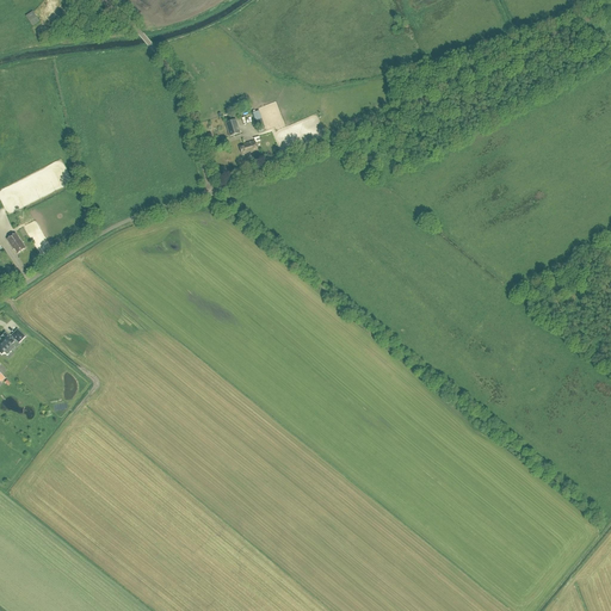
[(26,17),(32,24),(34,25),(39,22),(34,12),(26,17)]
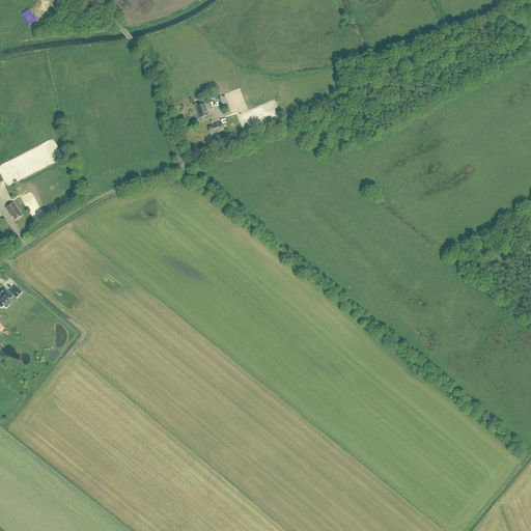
[(196,108),(199,119),(208,116),(204,105),(196,108)]
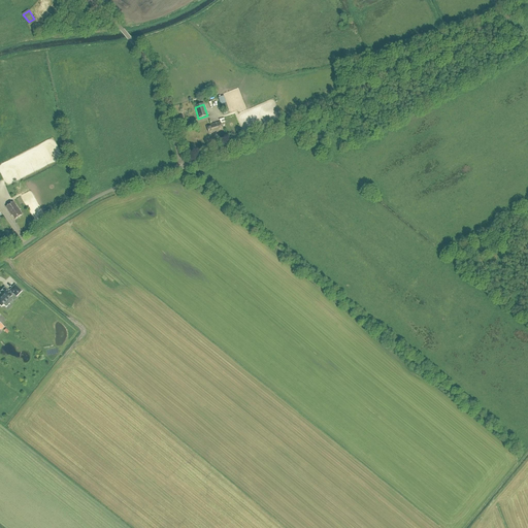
[(217,132),(223,131),(221,122),(210,125),(211,126),(206,127),(209,134),(213,133),(213,132),(217,131),(217,132)]
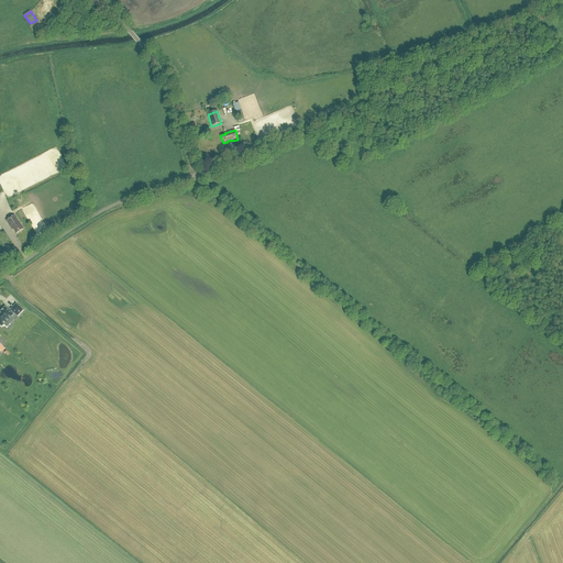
[(24,229),(14,216),(6,221),(12,230),(13,230),(17,234),(24,229)]
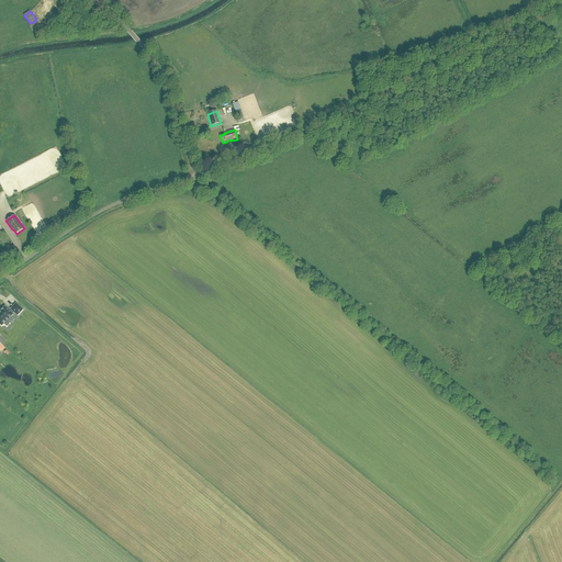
[(23,311),(17,303),(11,310),(12,311),(11,312),(4,306),(0,311),(0,324),(2,326),(4,324),(7,327),(10,323),(8,321),(13,315),(13,314),(14,313),(18,316),(23,311)]
